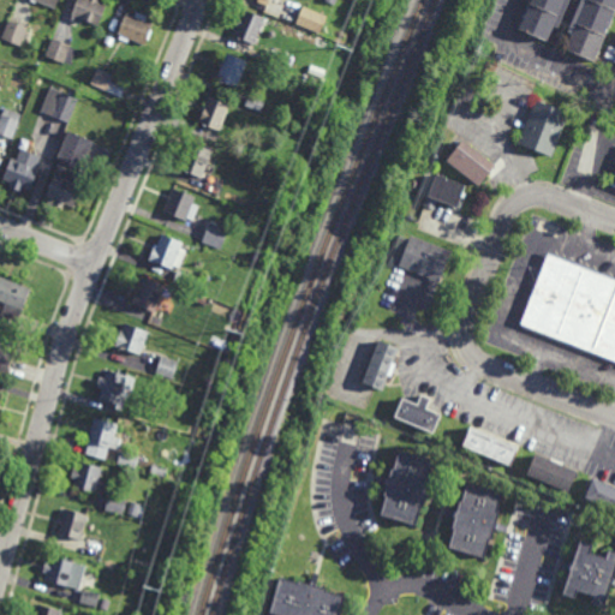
[(100,0),(100,1),(108,4),(100,27),(84,21),(83,24),(70,19),(76,0),(100,0)]
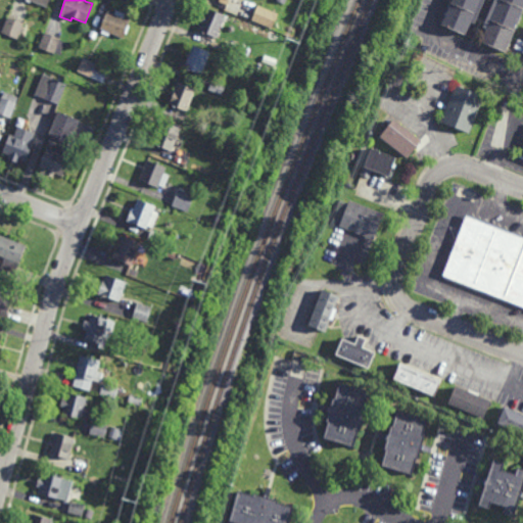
[(484,0),(474,24),(471,22),(465,35),(441,25),(452,0),(484,0)]
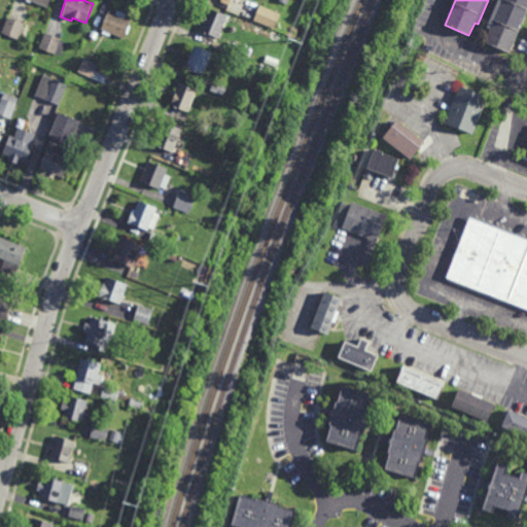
[(526,0),(526,7),(510,53),(485,42),(490,29),(486,28),(497,0),(526,0)]
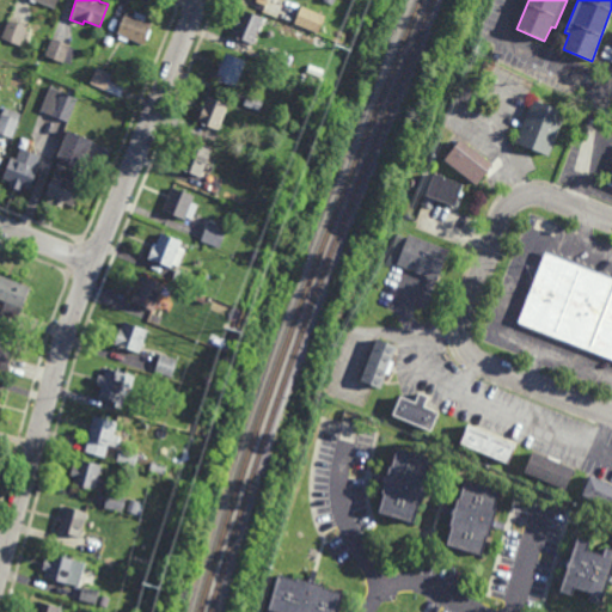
[(319,34),(294,23),(301,6),(326,16),(319,34)]
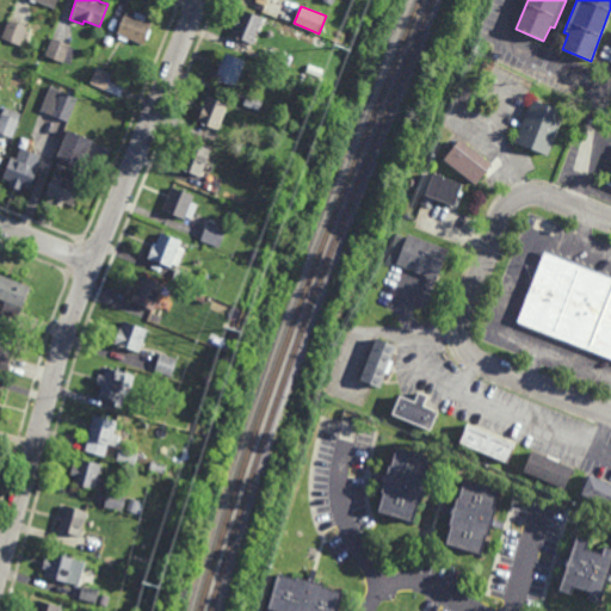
[(253,43),(233,35),(236,26),(234,25),(236,18),(239,19),(244,8),(264,18),(253,43)]
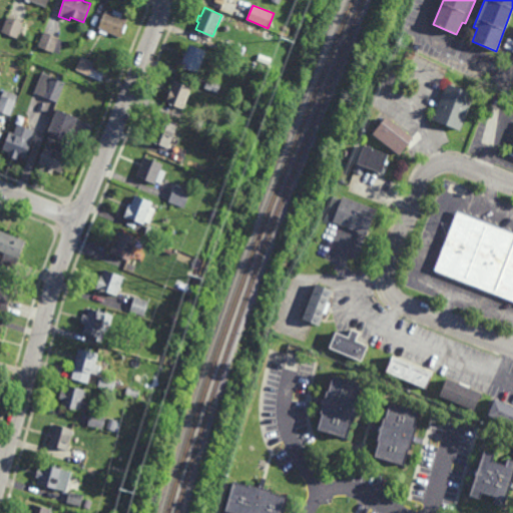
[(122,17),(128,19),(126,25),(127,25),(124,33),(122,38),(109,33),(108,36),(99,33),(100,29),(98,28),(101,22),(100,22),(101,17),(103,18),(104,16),(102,16),(103,14),(104,14),(106,11),(112,13),(114,9),(123,13),(122,17)]
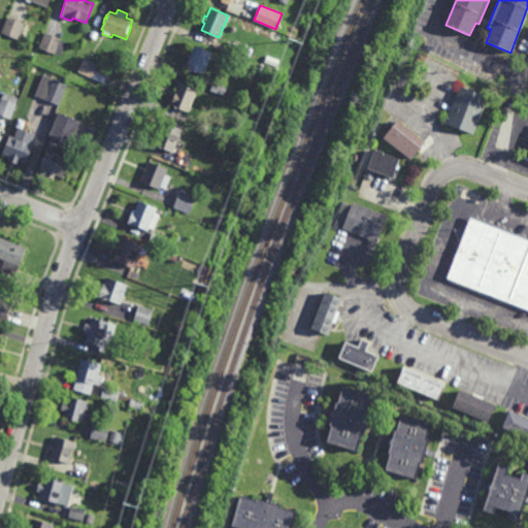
[(19,39),(1,33),(7,17),(25,23),(19,39)]
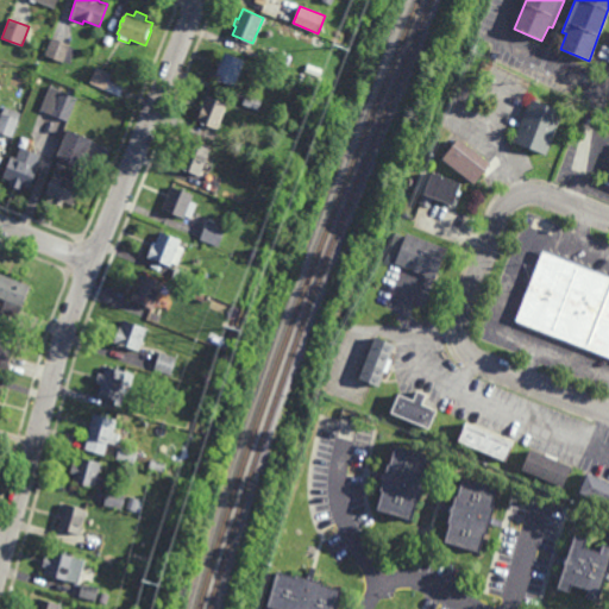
[(69,63),(64,61),(63,63),(61,62),(60,66),(57,64),(58,60),(45,55),(52,37),(70,45),(69,46),(75,49),(69,63)]
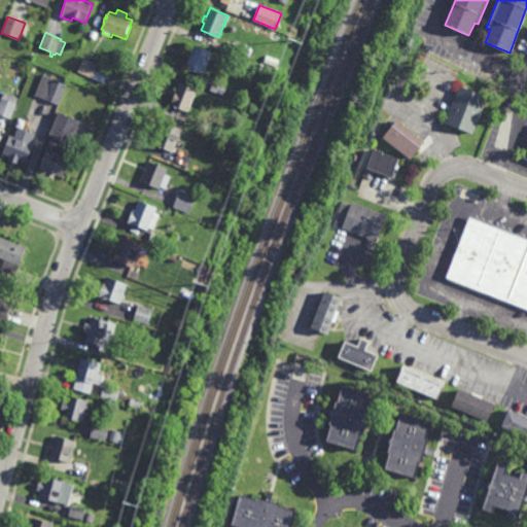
[(239,59),(224,53),(229,44),(242,50),(239,59)]
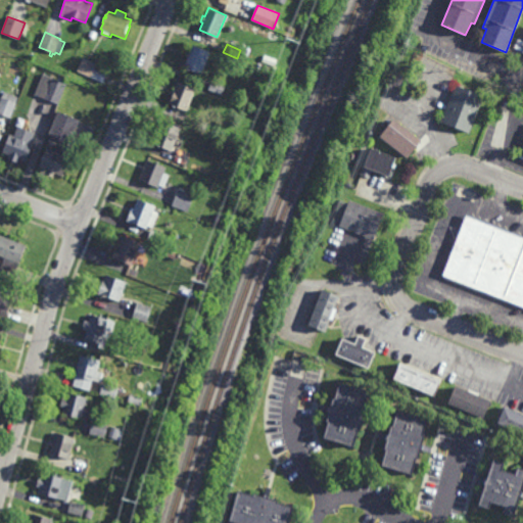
[(202,75),(198,73),(197,76),(191,73),(191,70),(184,67),(194,45),(211,52),(202,75)]
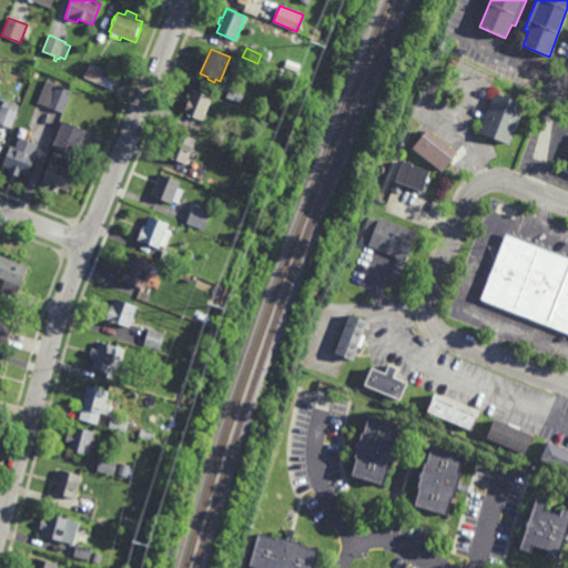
[(112,91),(84,79),(90,62),(105,69),(102,77),(115,81),(112,91)]
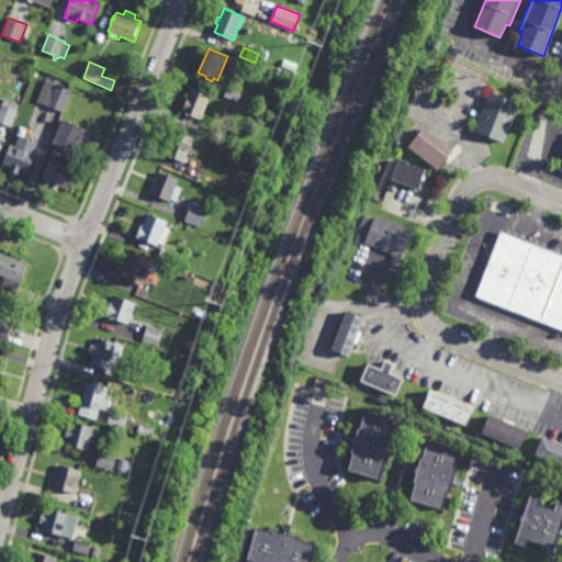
[(64,113),(37,102),(46,79),(72,89),(64,113)]
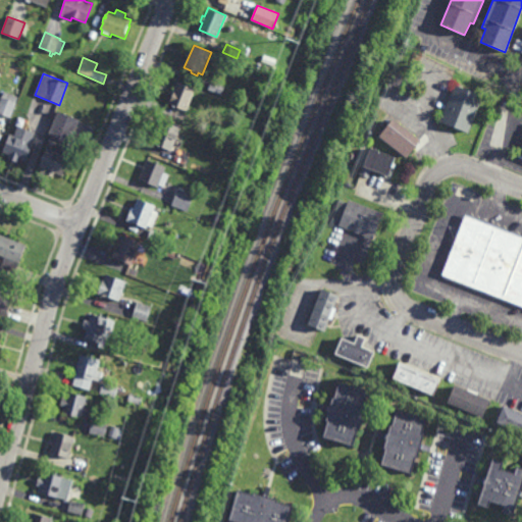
[(221,94),(208,89),(211,81),(224,87),(221,94)]
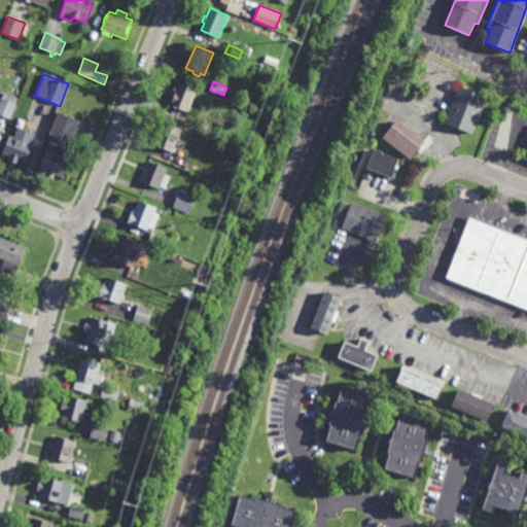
[(188,112),(171,105),(180,82),(198,90),(188,112)]
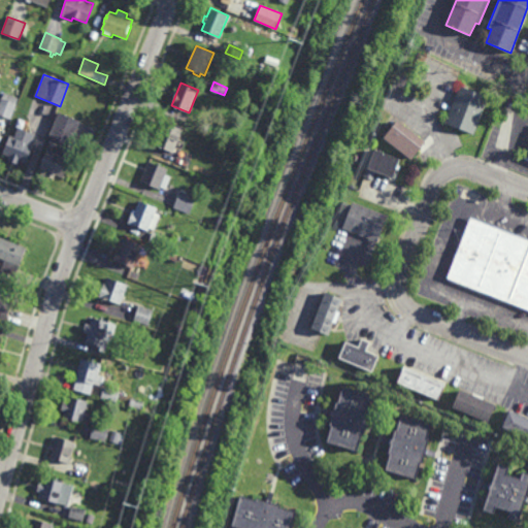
[(473,135),(444,124),(460,86),(489,97),(473,135)]
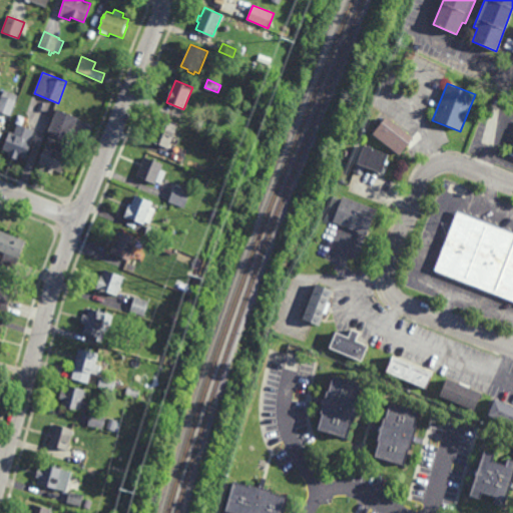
[(10,116),(0,112),(0,96),(3,89),(18,95),(10,116)]
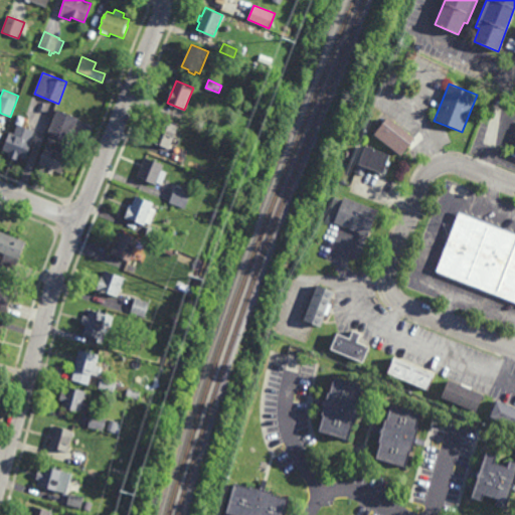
[(69,142),(48,133),(57,110),(78,118),(69,142)]
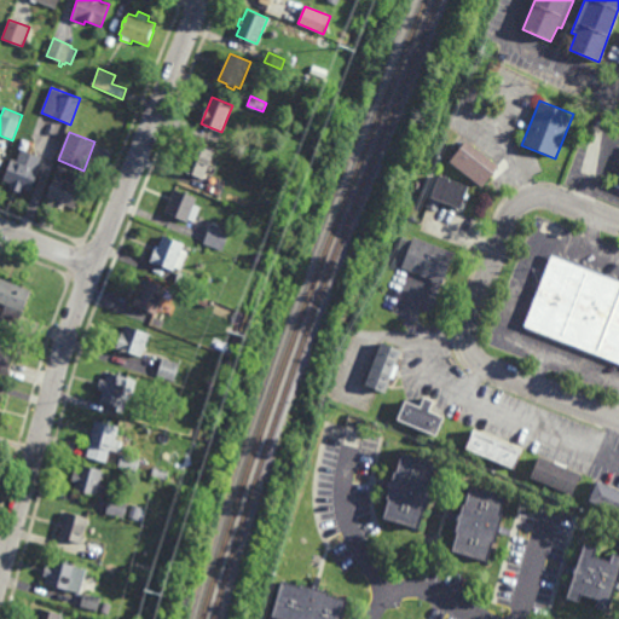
[(36,171),(40,171),(32,191),(23,187),(21,192),(17,191),(16,194),(12,192),(12,190),(10,189),(11,184),(4,180),(10,163),(16,166),(22,151),(17,149),(21,139),(34,144),(32,149),(34,150),(32,154),(41,157),(36,171)]
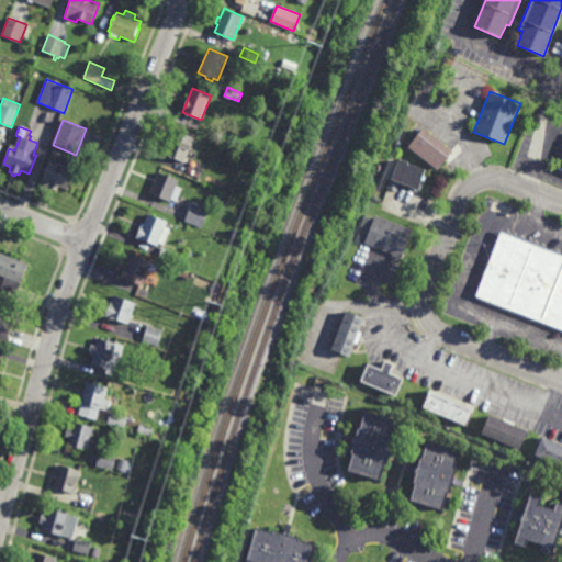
[(438,171),(408,147),(423,127),(453,152),(438,171)]
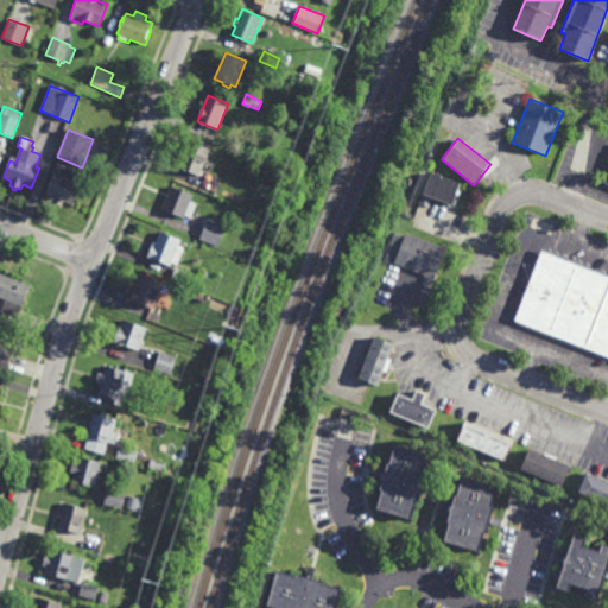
[(208,173),(203,171),(200,177),(183,170),(194,143),(211,150),(204,168),(209,170),(208,173)]
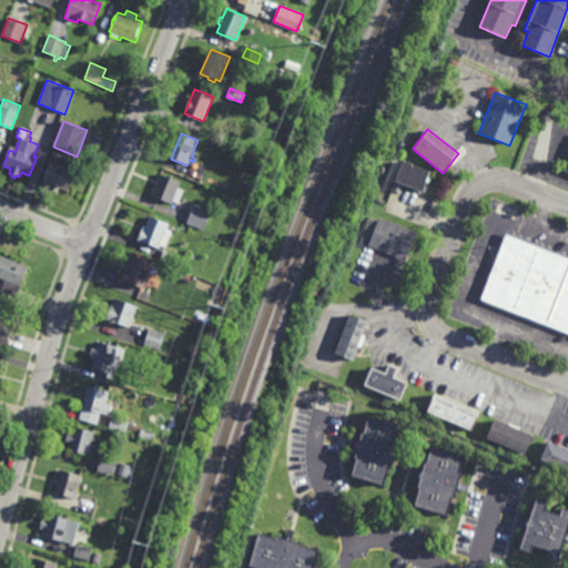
[(73,180),(74,181),(72,184),(71,184),(69,192),(60,189),(58,193),(52,191),(53,186),(43,182),(46,174),(44,173),(47,170),(48,170),(54,153),(80,162),(73,180)]
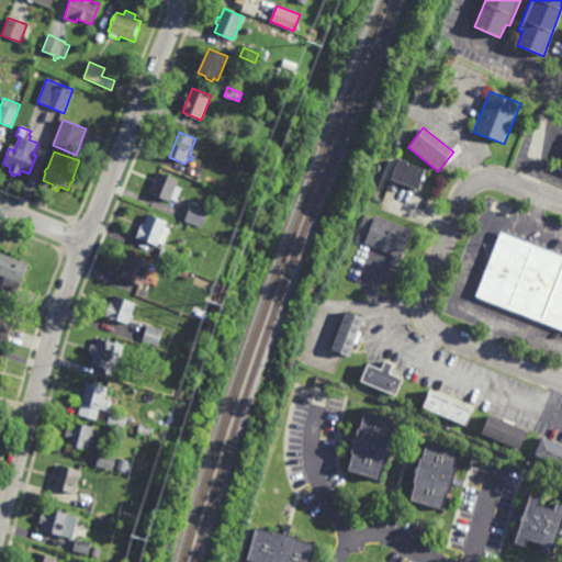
[(424,181),(422,180),(418,191),(391,180),(398,159),(426,169),(424,176),(426,177),(424,181)]
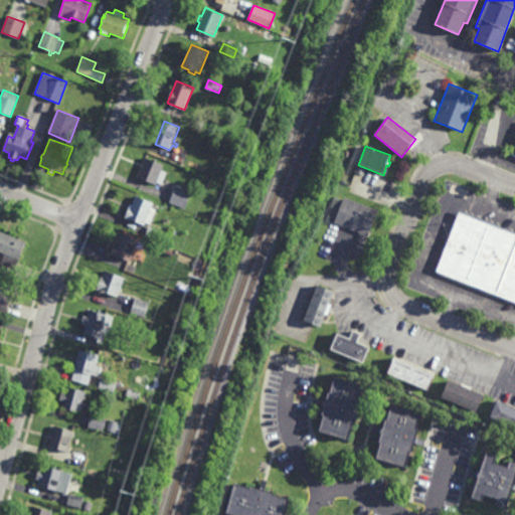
[(162,185),(158,183),(157,185),(137,178),(145,157),(165,165),(163,170),(167,172),(162,185)]
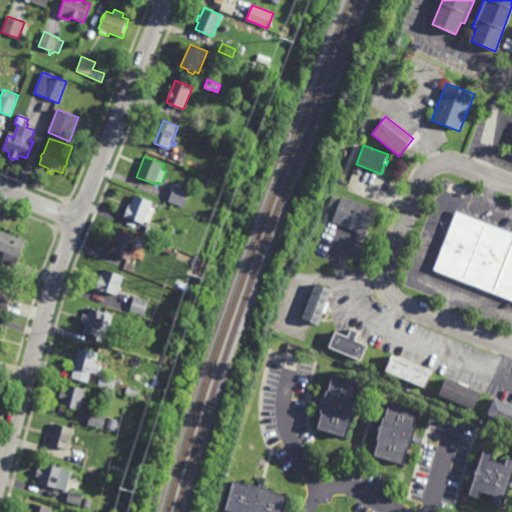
[(184,208),(169,202),(175,186),(190,192),(184,208)]
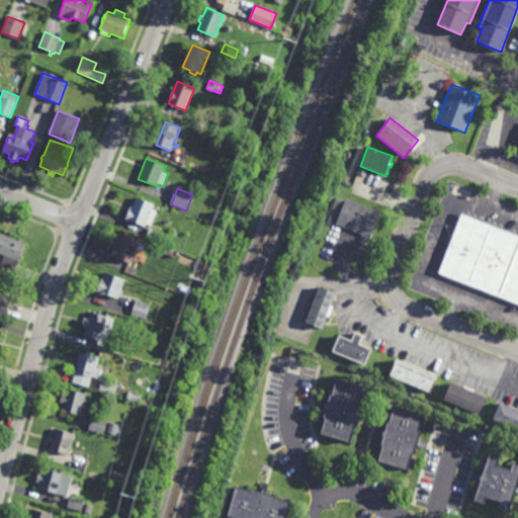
[(153,209),(158,211),(153,227),(148,225),(147,228),(125,220),(131,205),(134,206),(137,197),(155,204),(153,209)]
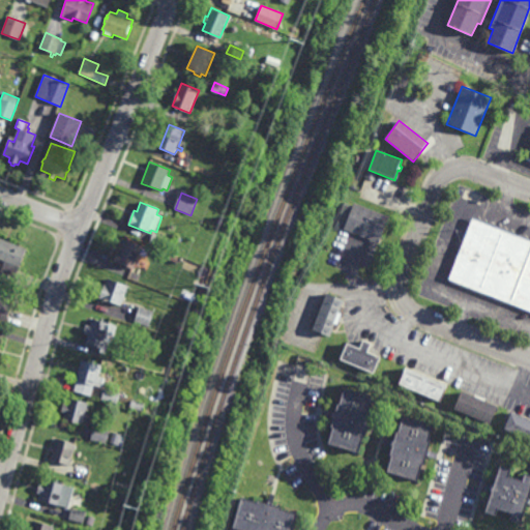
[(389,216),(379,243),(344,230),(345,226),(336,223),(345,203),(353,206),(354,203),(389,216)]
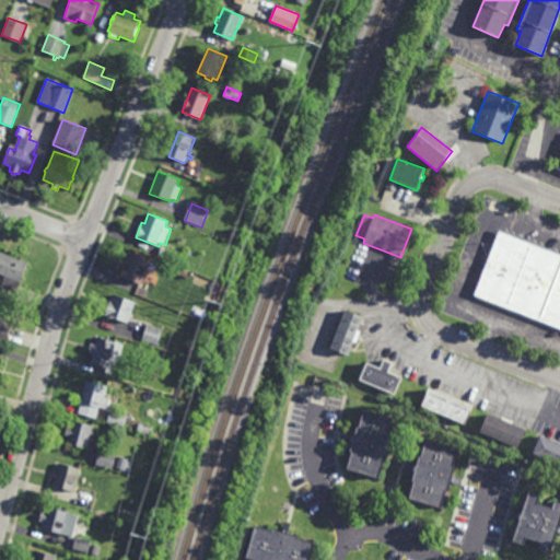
[(559,329),(474,296),(500,231),(559,254),(559,329)]
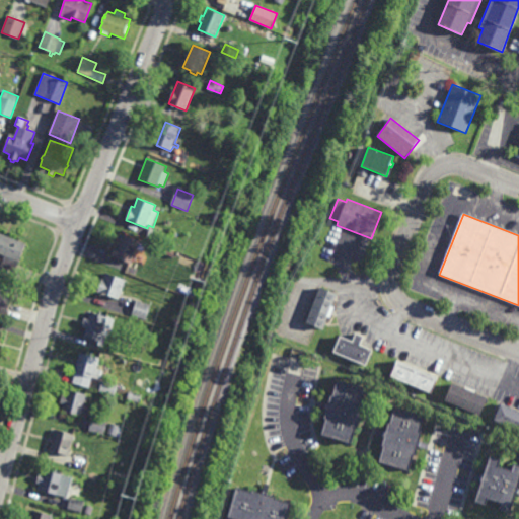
[(160,243),(147,238),(150,228),(164,234),(160,243)]
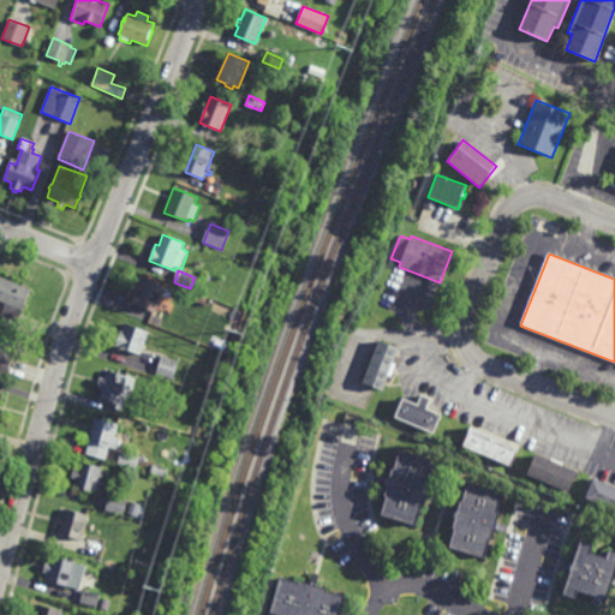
[(18,323),(0,316),(6,304),(0,302),(0,276),(31,290),(18,323)]
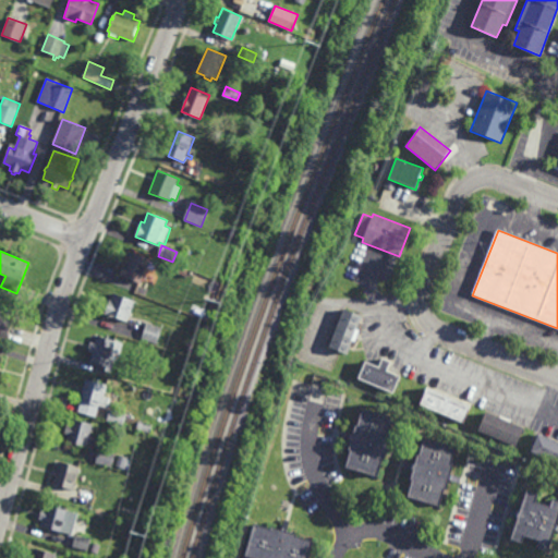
[(152,275),(145,273),(141,283),(120,275),(130,251),(150,259),(148,265),(155,268),(152,275)]
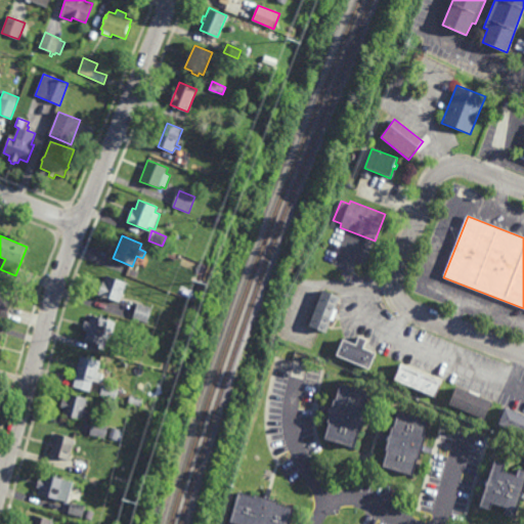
[(202,275),(195,273),(199,263),(206,265),(202,275)]
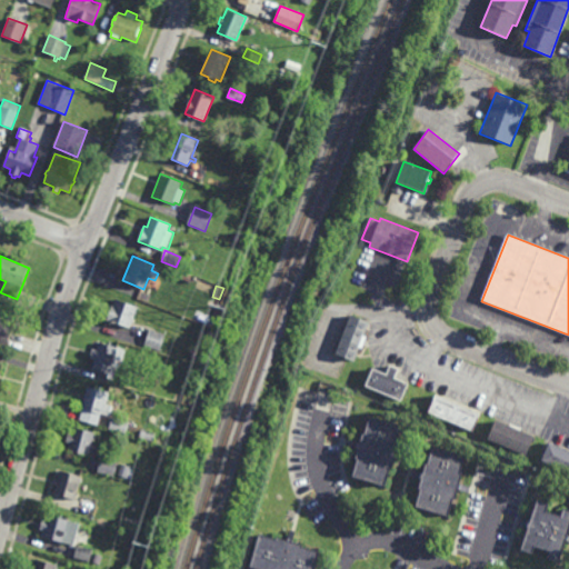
[(139,307),(133,323),(133,322),(131,329),(110,321),(110,320),(107,319),(108,318),(106,317),(108,310),(107,310),(108,306),(112,308),(113,305),(113,302),(115,302),(116,299),(139,307)]
